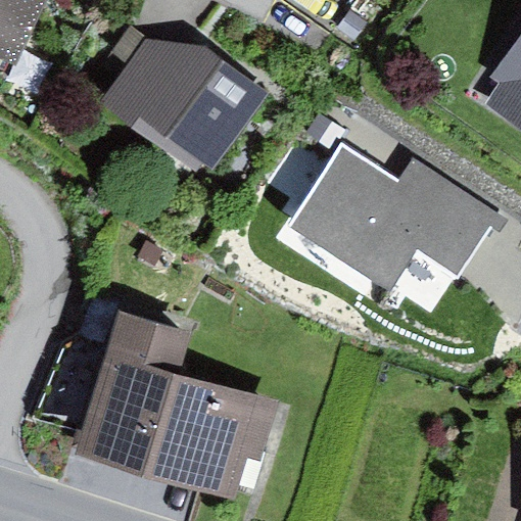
[(0,58),(11,64),(43,0),(0,0),(0,58)]
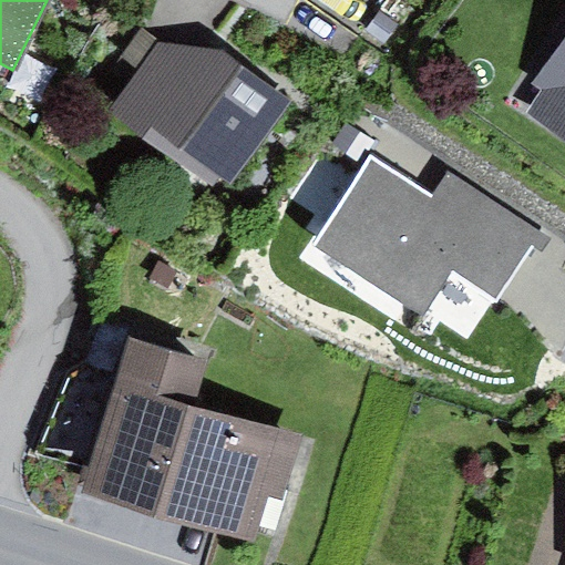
[(378,10),(363,29),(383,43),(398,23),(378,10)]
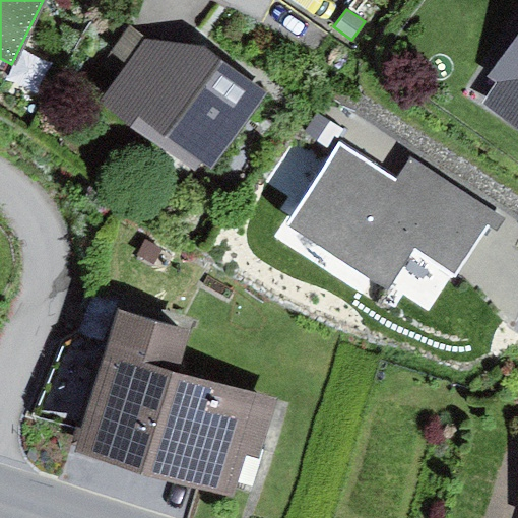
[(123,69),(144,41),(126,27),(106,56),(123,69)]
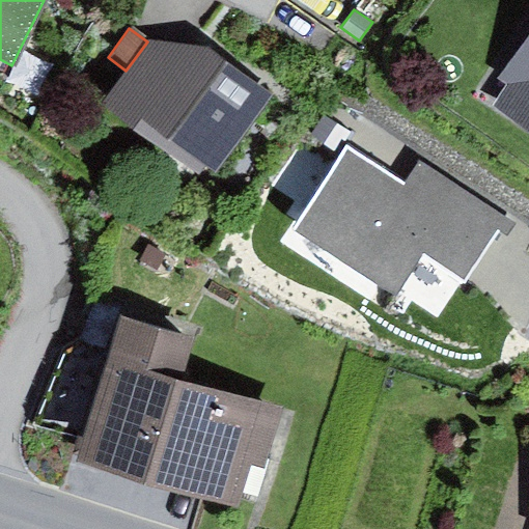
[(528,29),(498,77),(506,83),(491,107),(528,132),(528,29)]
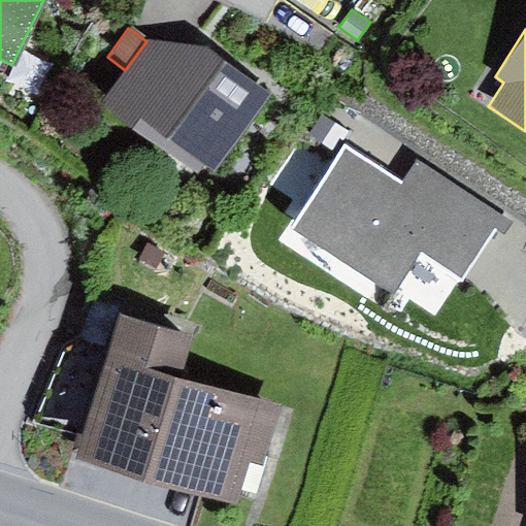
[(125,70),(102,101),(197,170),(205,159),(215,167),(270,92),(206,45),(146,41),(125,70)]
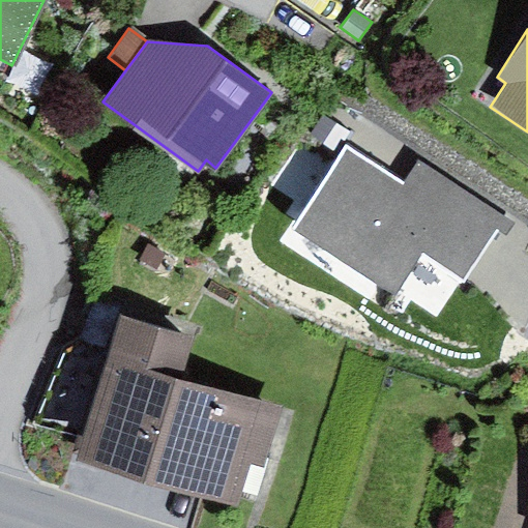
[(321,113),(309,134),(334,151),(348,130),(321,113)]
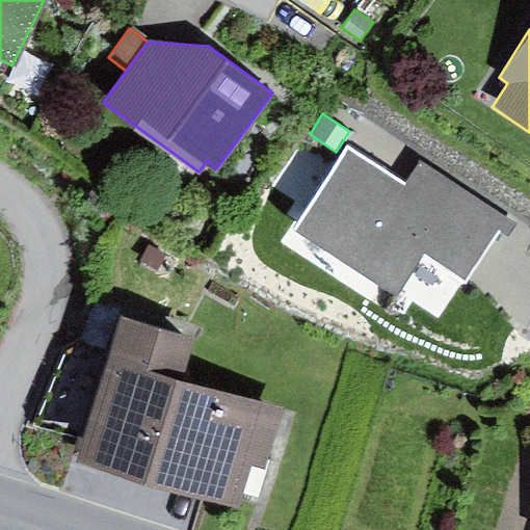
[(405,183),(349,147),(296,227),(398,293),(425,253),(466,279),(506,217),(420,161),(405,183)]
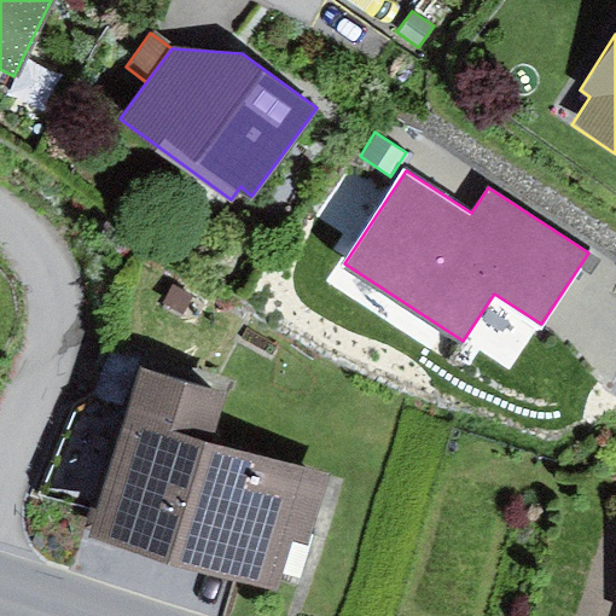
[(170,282),(160,300),(181,314),(193,296),(170,282)]
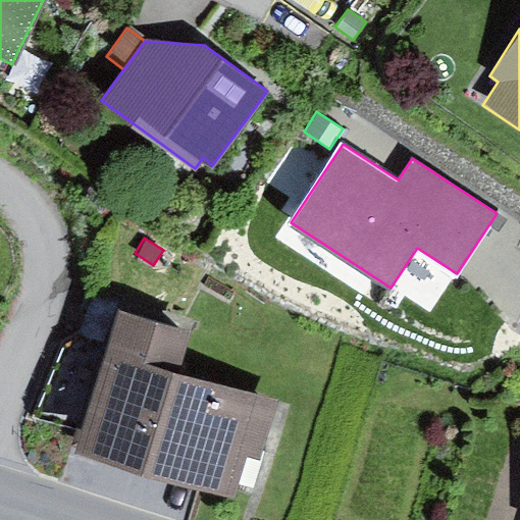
[(89,294),(75,331),(102,341),(115,303),(89,294)]
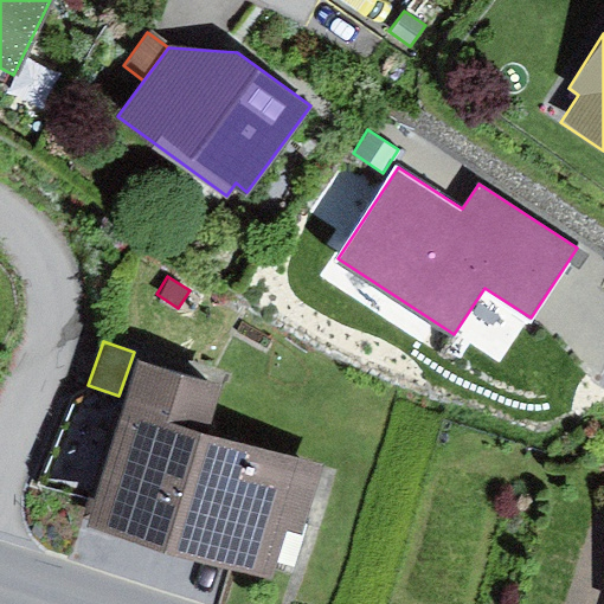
[(224,384),(140,360),(92,524),(269,576),(283,526),(302,532),(321,467),(210,434),(224,384)]
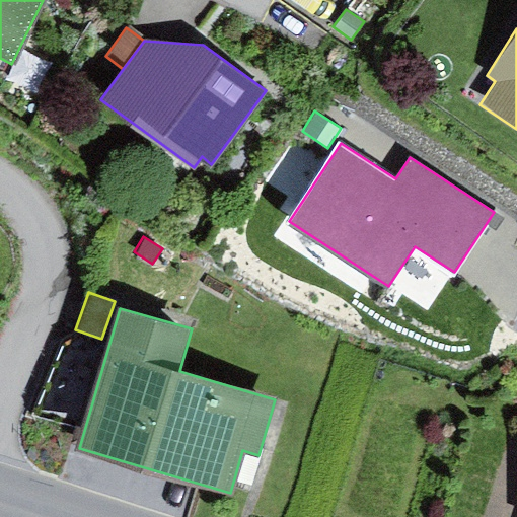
All buildings are outlined.
